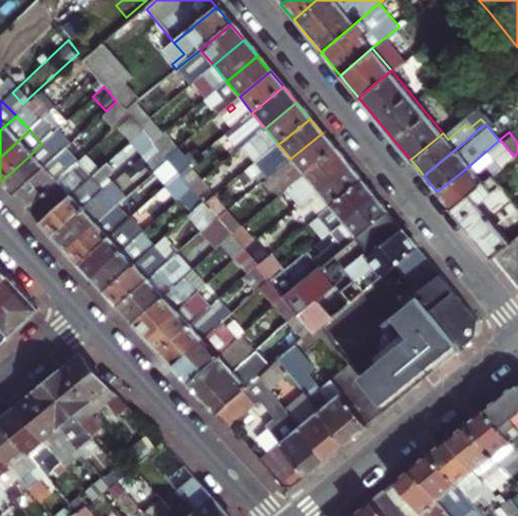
[(304,174),(334,148),(328,141),(322,133),(290,158),(304,174)]
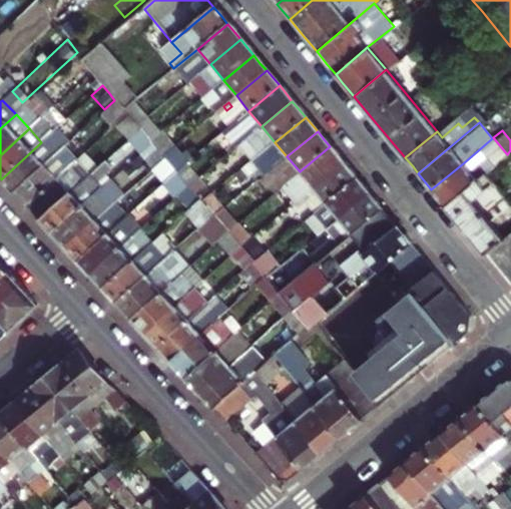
[(251,141),(257,136),(253,132),(247,137),(251,141)]
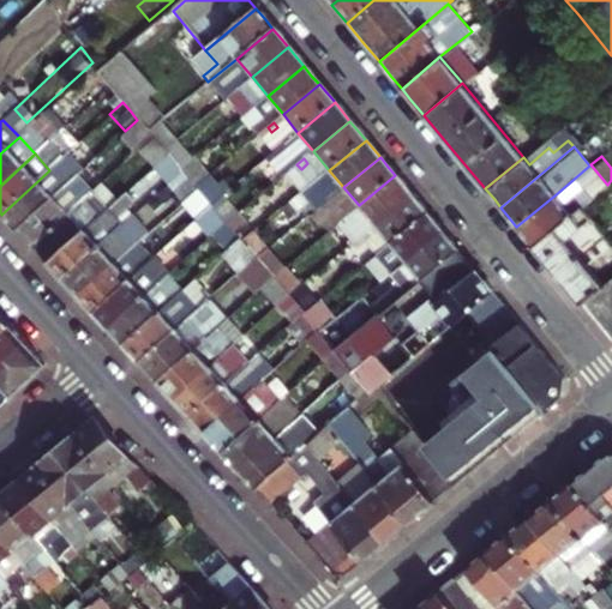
[(555,196),(516,227),(525,236),(533,246),(556,228),(565,219),(580,207),(607,185),(591,164),(589,166),(555,196)]
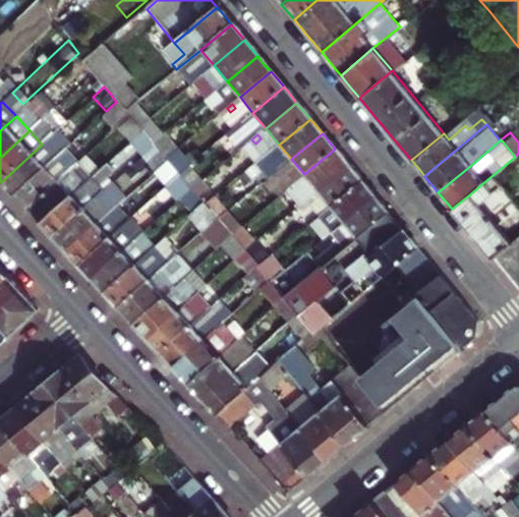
[(79,148),(73,142),(61,154),(64,157),(69,158),(79,148)]
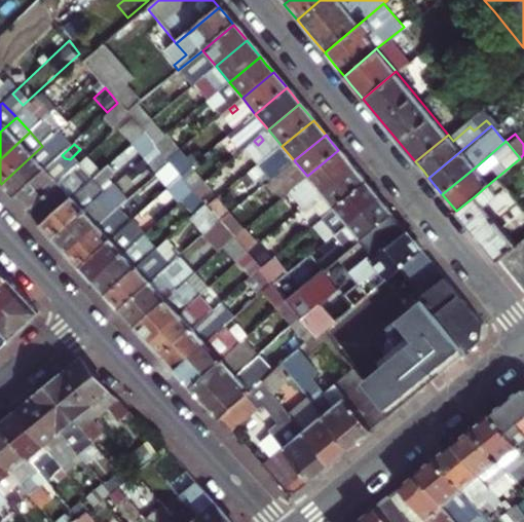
[(42,146),(1,184),(8,190),(15,198),(55,160),(42,146)]
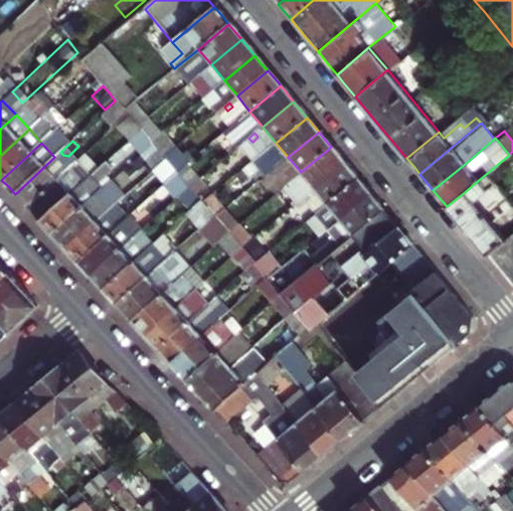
[(314,189),(344,163),(338,155),(331,147),(301,172),(314,189)]
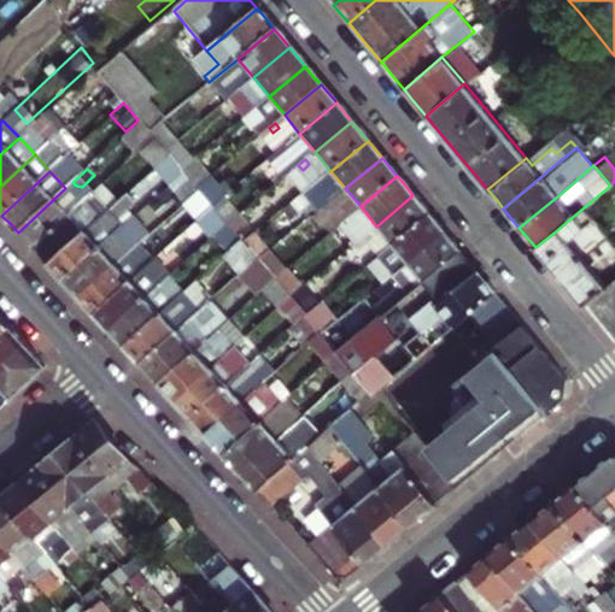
[(65,188),(18,233),(24,240),(33,249),(81,205),(65,188)]
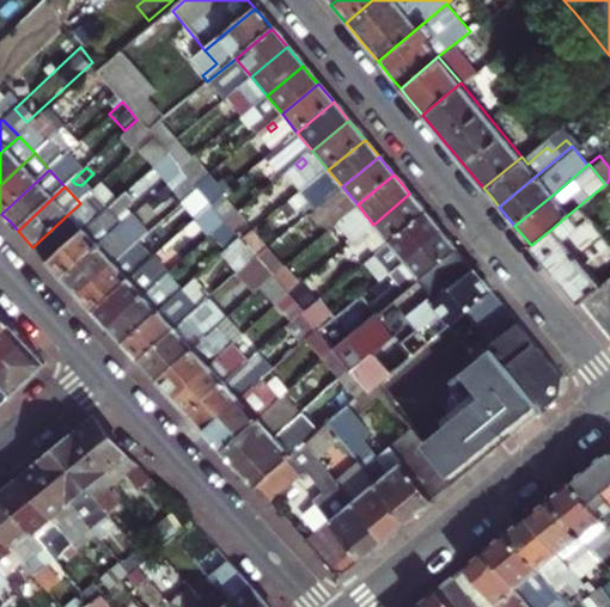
[(327,201),(334,195),(329,190),(323,196),(327,201)]
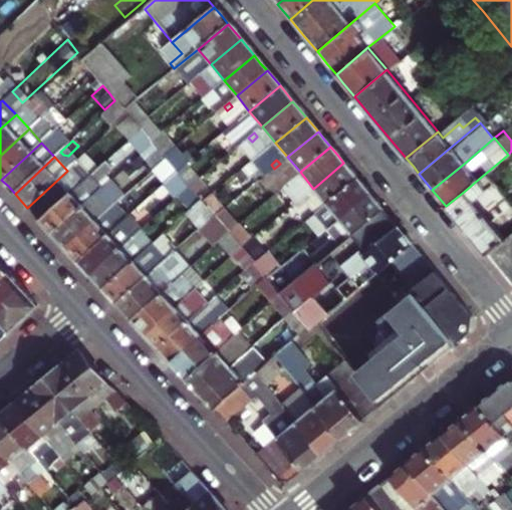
[(313,189),(326,204),(356,179),(350,171),(343,163),(313,189)]
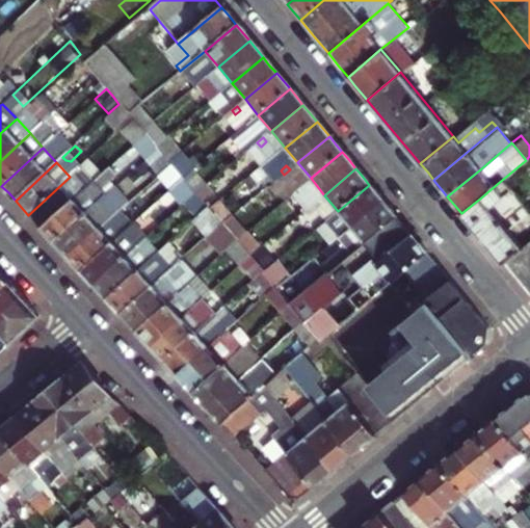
[(287,178),(293,174),(290,169),(284,175),(287,178)]
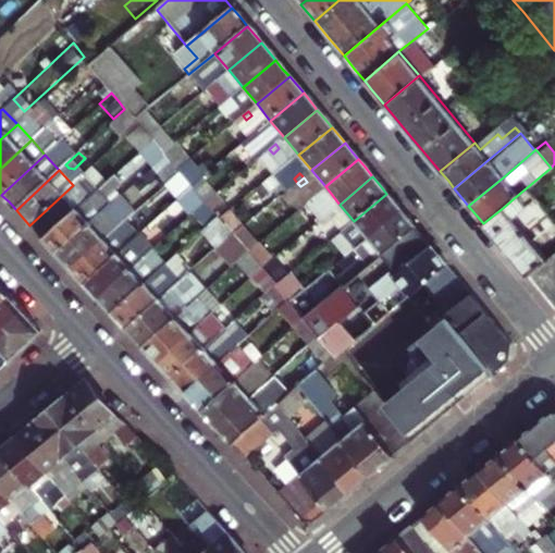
[(73,185),(29,225),(37,233),(44,240),(86,199),(73,185)]
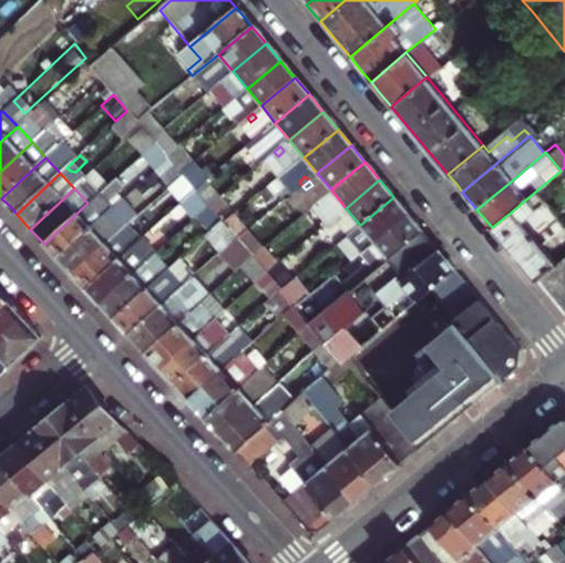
[(522,203),(564,255),(564,228),(535,192),(522,203)]
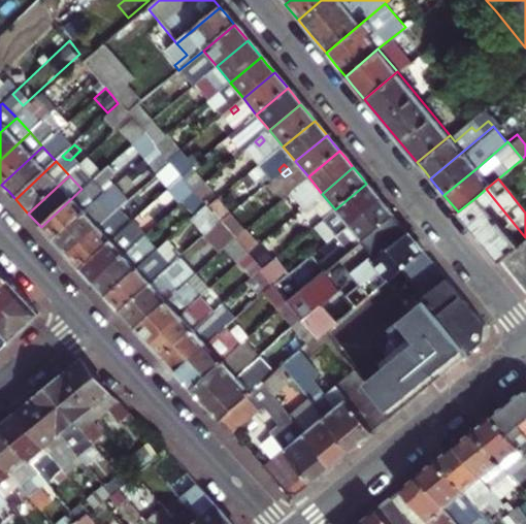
[(114,184),(94,202),(54,240),(61,249),(67,256),(108,218),(129,199),(114,184)]
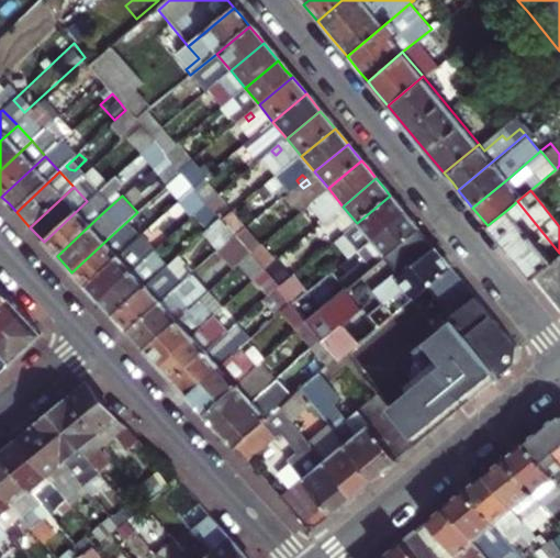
[(404,212),(399,204),(396,202),(390,196),(357,223),(346,233),(359,249),(404,212)]
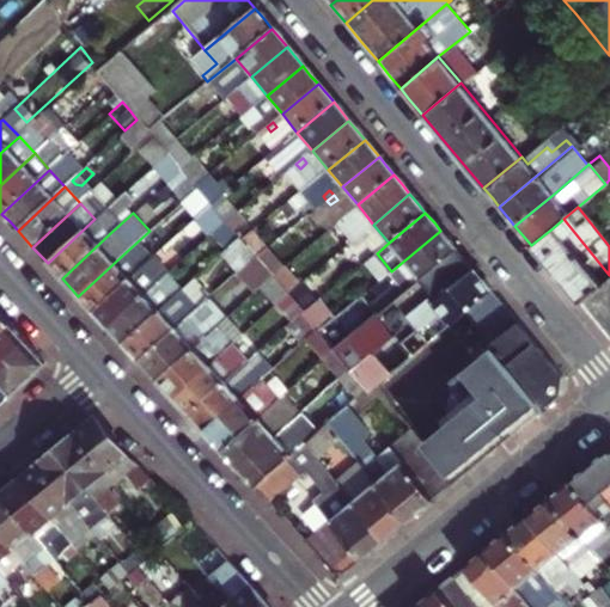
[(95,219),(48,263),(54,270),(62,279),(109,234),(95,219)]
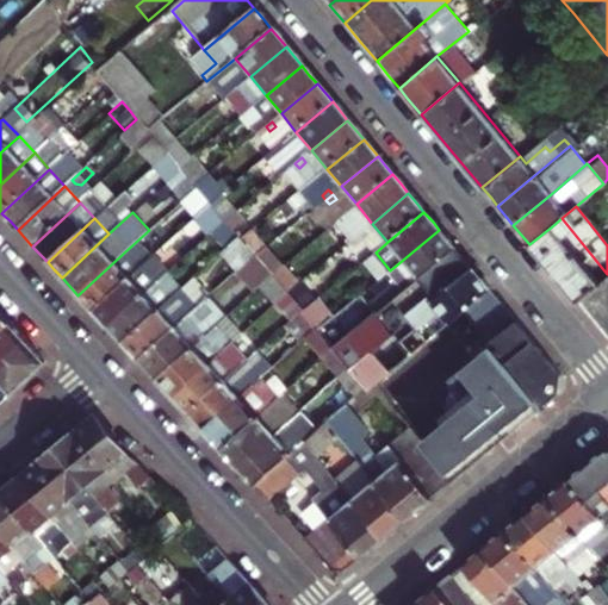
[(357,237),(364,231),(360,226),(353,232),(357,237)]
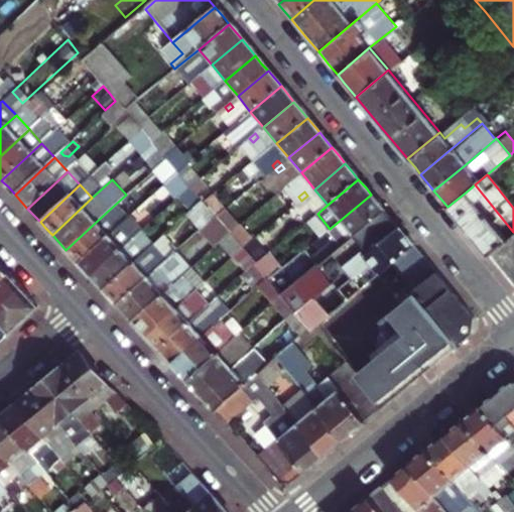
[(513,247),(467,192),(447,207),(454,215),(513,287),(513,247)]
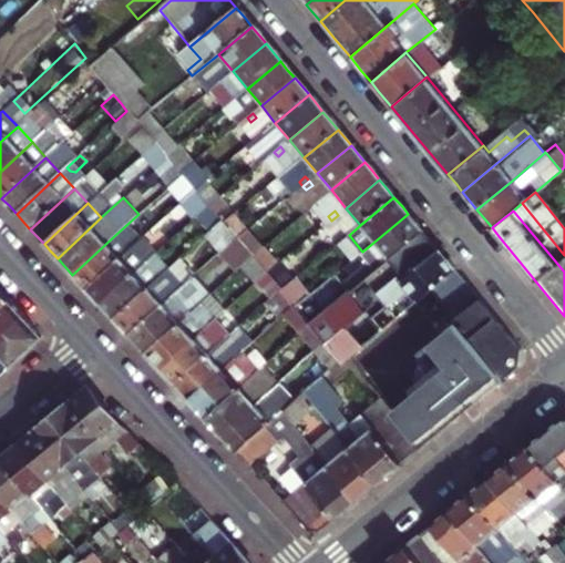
[(368,263),(342,285),(348,292),(421,229),(414,222),(408,214),(362,252),(360,254),(368,263)]
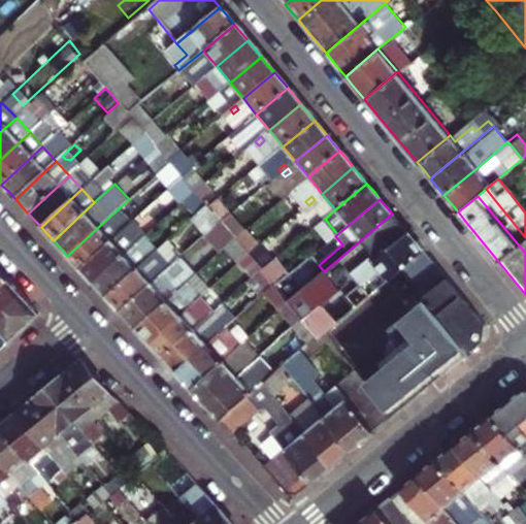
[(208,230),(219,221),(208,209),(204,205),(195,215),(208,230)]
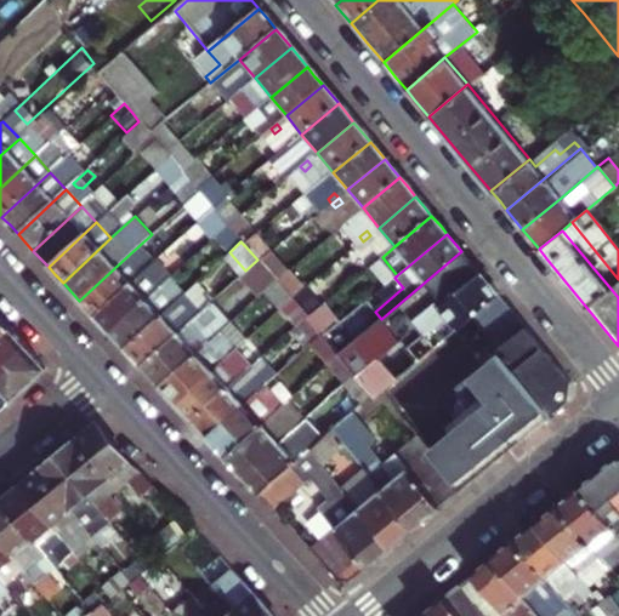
[(471,318),(498,295),(480,273),(461,251),(381,319),(353,343),(339,355),(353,374),(372,393),(374,398),(379,394),(395,380),(378,358),(416,326),(424,335),(407,349),(416,361),(470,319),(471,318)]
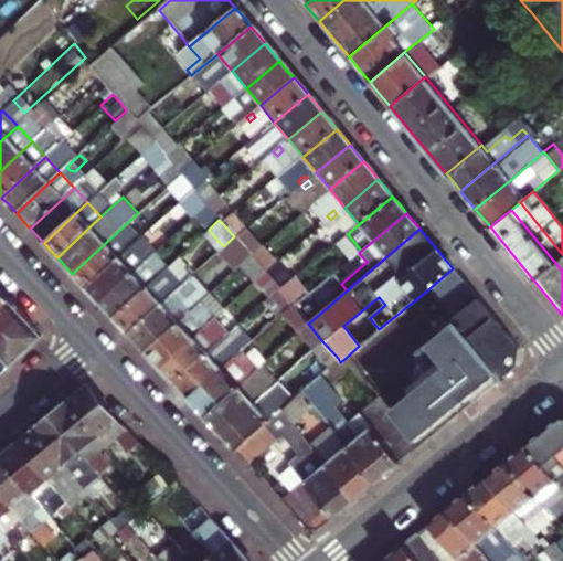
[(129,247),(116,233),(72,274),(78,281),(85,288),(129,247)]
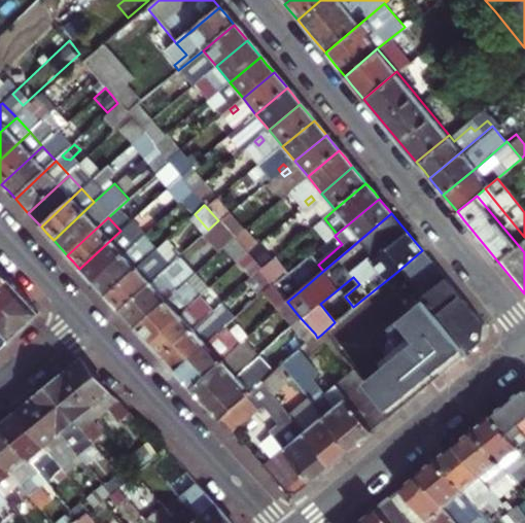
[(335,236),(337,234),(324,218),(314,227),(326,243),(335,236)]
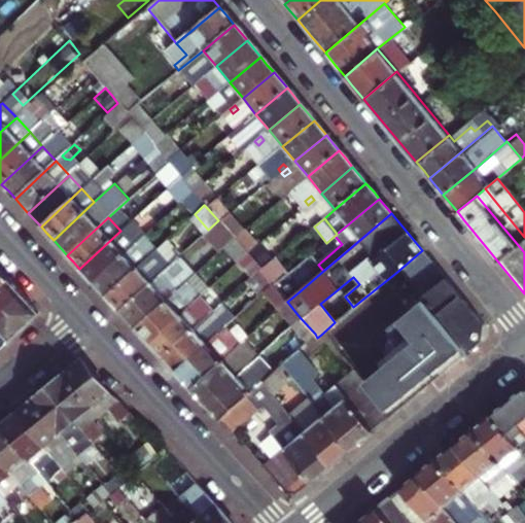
[(219,223),(218,220),(208,230),(223,248),(233,239),(230,234),(219,223)]
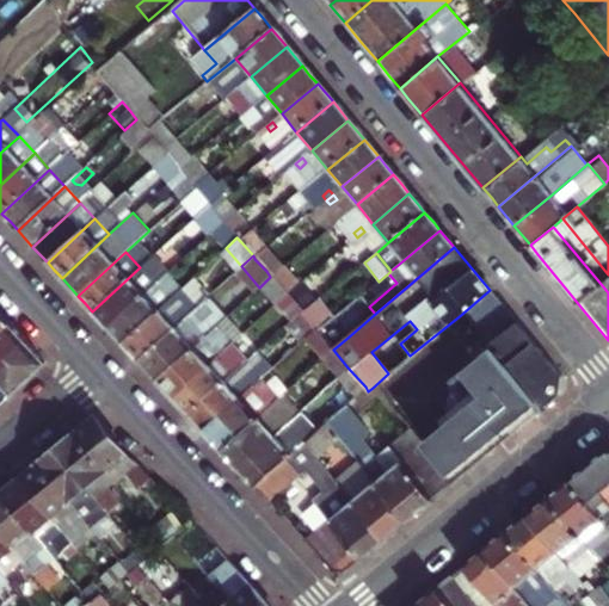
[(140,267),(92,311),(100,320),(108,328),(155,284),(140,267)]
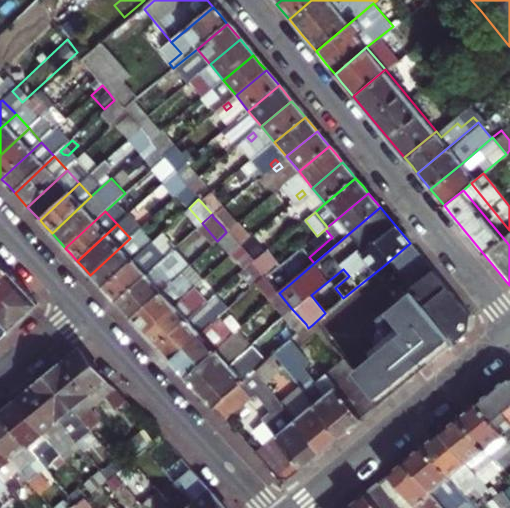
[(138,229),(130,238),(90,275),(97,282),(103,288),(142,251),(151,243),(138,229)]
